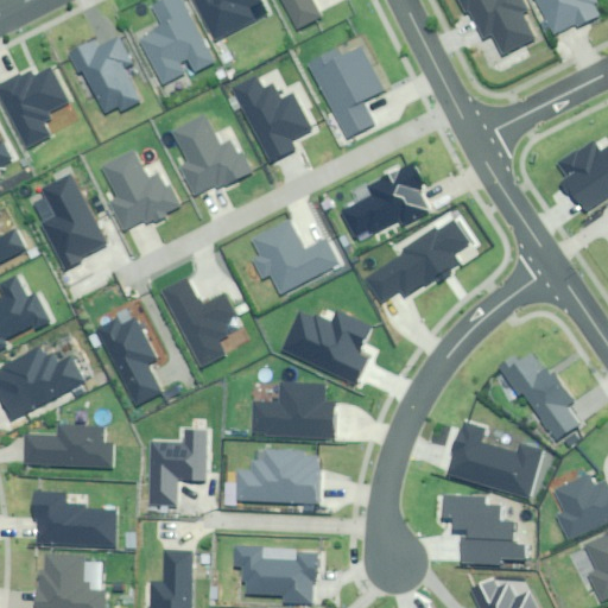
[(185,0),(152,0),(137,8),(147,29),(126,39),(151,88),(178,75),(172,63),(181,59),(190,78),(217,64),(185,0)]
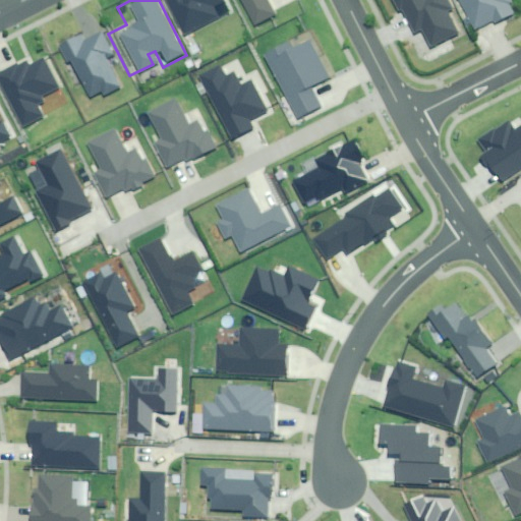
[(165,0),(181,36),(219,18),(212,3),(218,0),(165,0)]
